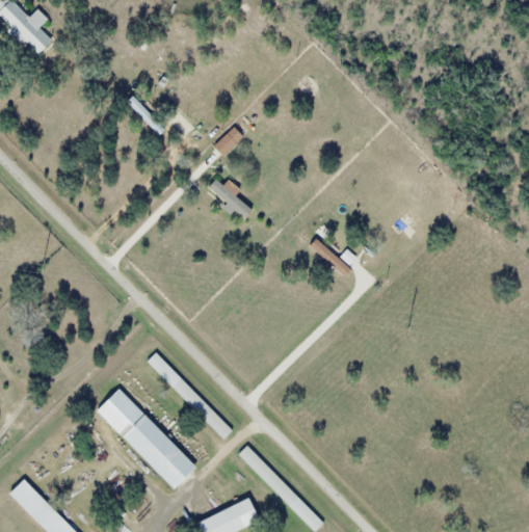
[(30,18),(10,0),(0,0),(0,9),(0,10),(0,17),(10,27),(8,30),(36,57),(52,41),(40,29),(49,20),(38,9),(30,18)]
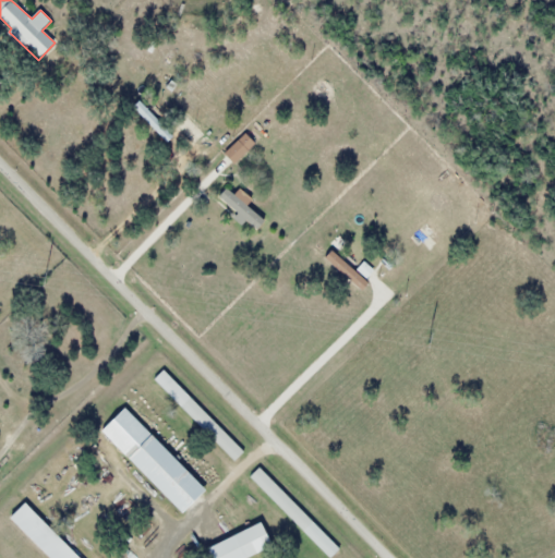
[(256,143),(245,132),(222,154),(234,165),(256,143)]
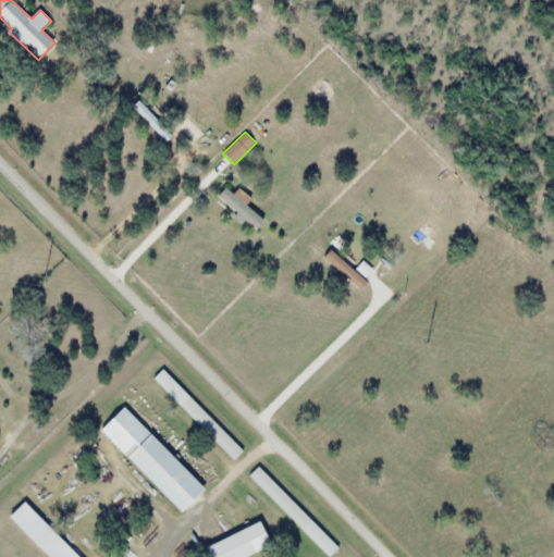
[(265,219),(244,205),(251,194),(241,186),(235,195),(224,187),(217,198),(258,227),(265,219)]
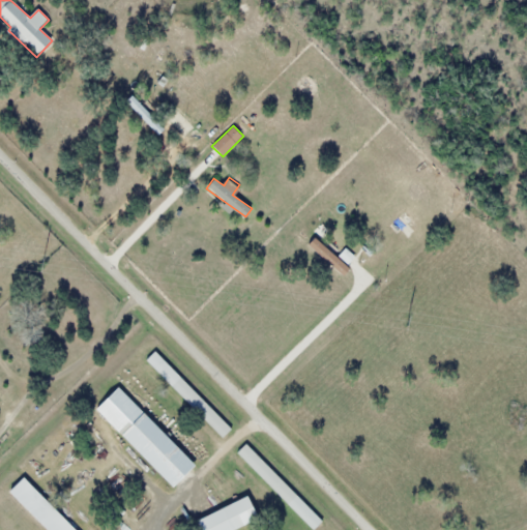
[(345,247),(341,252),(326,238),(322,243),(315,237),(308,245),(342,277),(358,260),(345,247)]
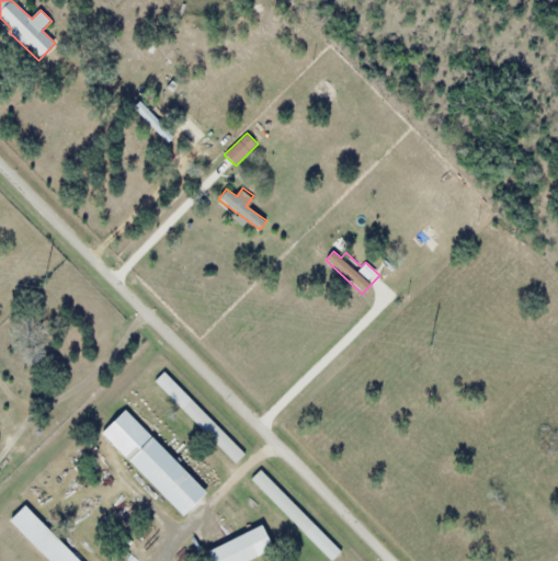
[(204,492),(125,409),(100,433),(179,516),(204,492)]
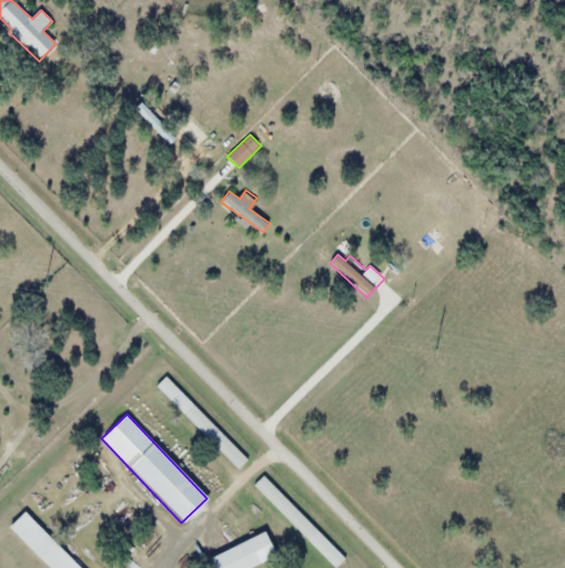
[(264,476),(254,485),(335,567),(345,558),(264,476)]
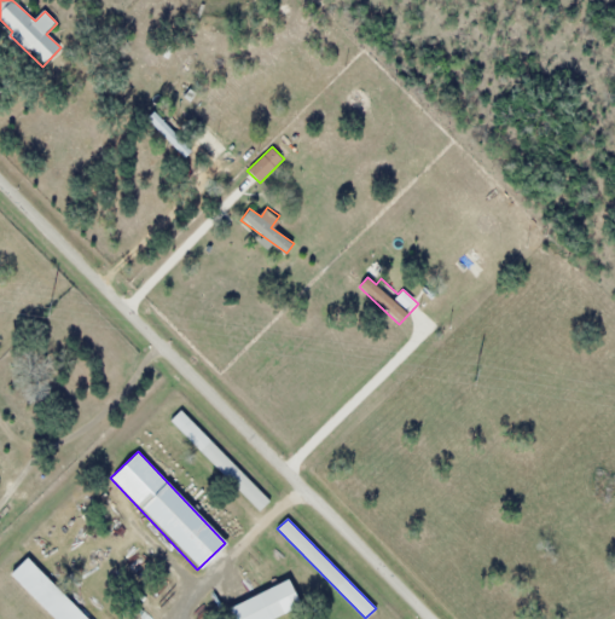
[(52,618),(88,618),(28,556),(9,574),(52,618)]
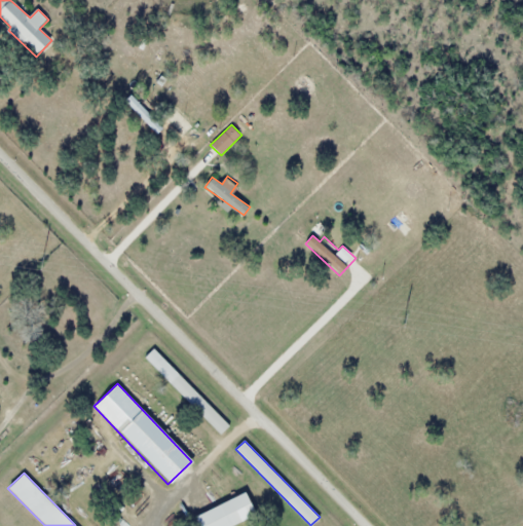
[(191,516),(195,525),(230,525),(257,515),(248,493),(191,516)]
